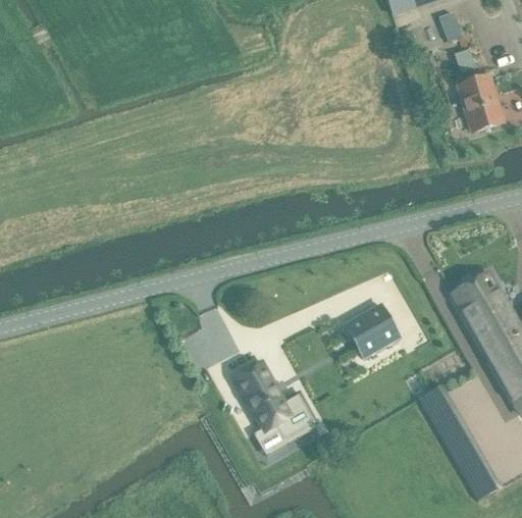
[(388,0),(394,14),(437,0),(388,0)]
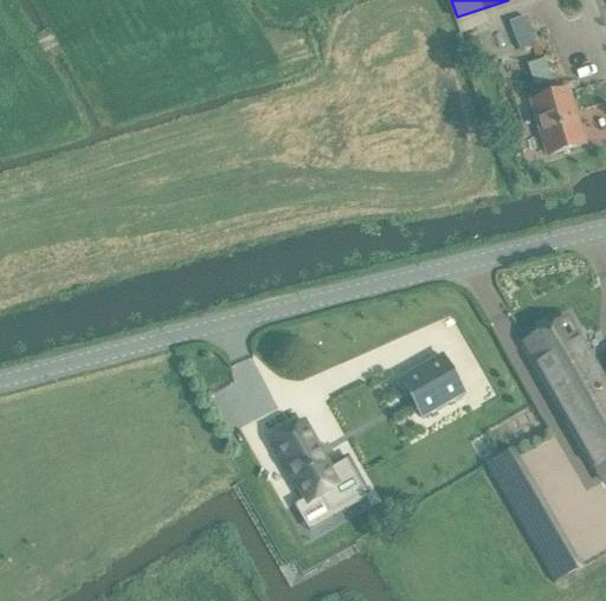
[(522,12),(509,18),(520,46),(534,40),(522,12)]
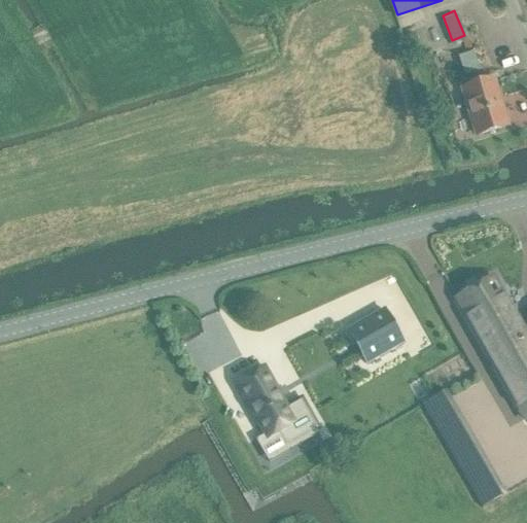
[(410,31),(405,36),(407,42),(414,44),(418,39),(416,32),(410,31)]
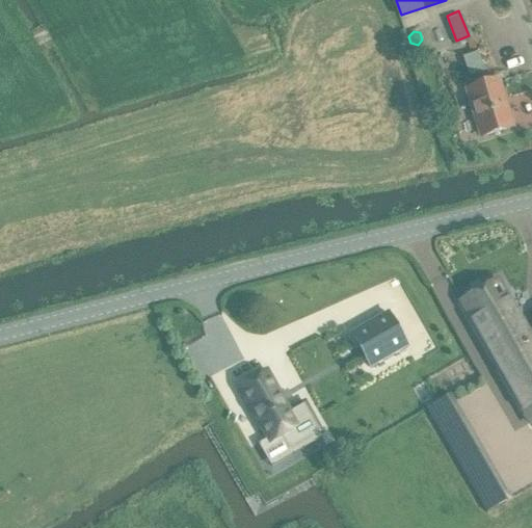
[(478,50),(462,55),(469,73),(484,68),(478,50)]
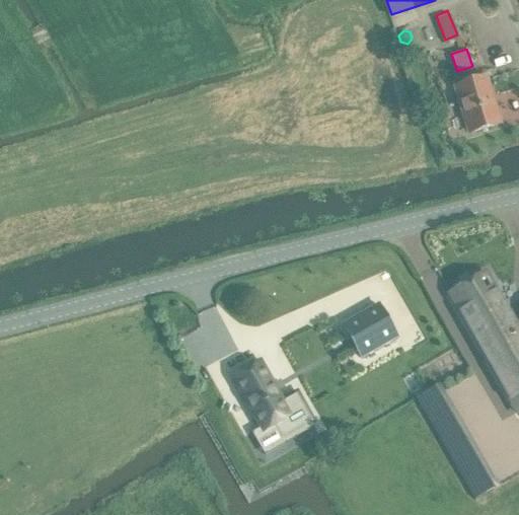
[(459,87),(457,87),(461,103),(464,102),(471,129),(495,122),(501,120),(488,75),(480,77),(458,84),(459,87)]
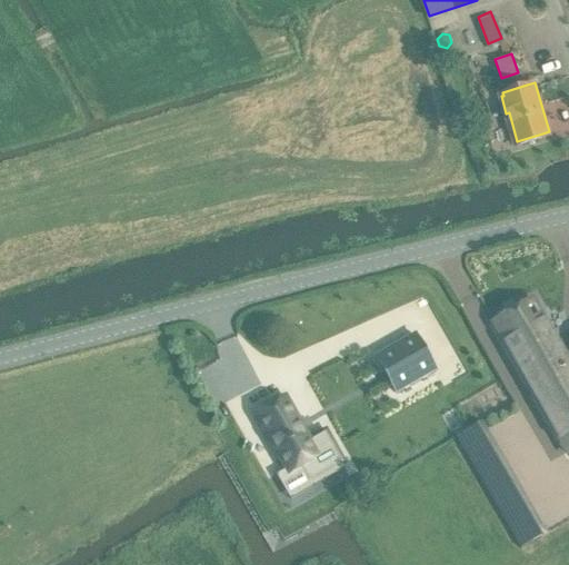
[(568,359),(532,297),(495,319),(568,449),(568,359)]
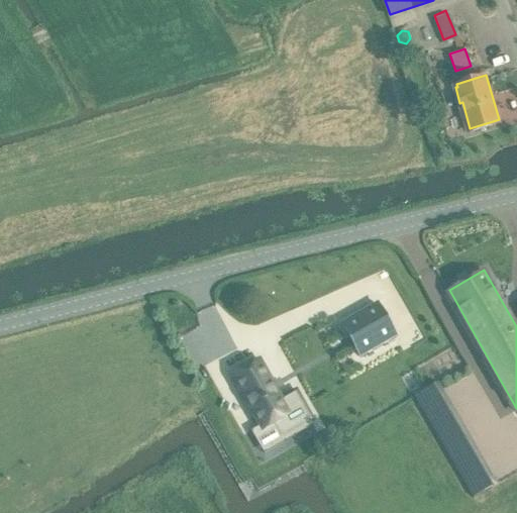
[(377,301),(340,321),(360,355),(396,335),(377,301)]
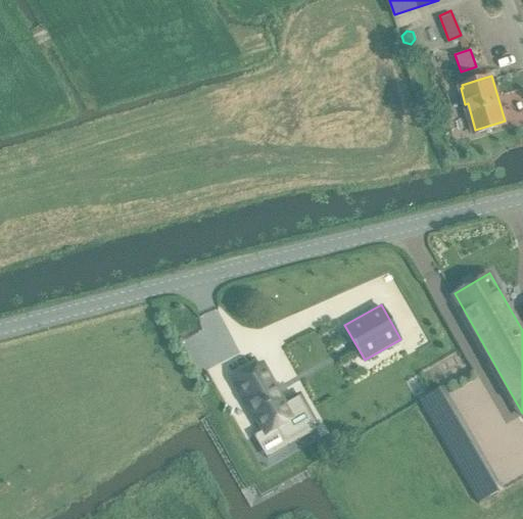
[(263,363),(234,379),(263,428),(265,432),(276,425),(283,439),(314,422),(315,422),(298,393),(284,402),(279,392),(274,382),(263,363)]
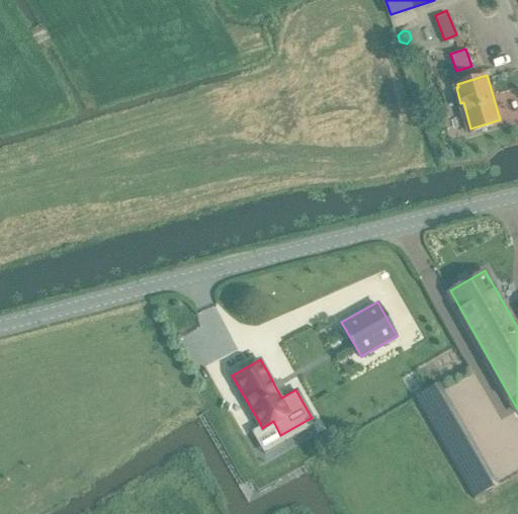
[(494,485),(435,383),(416,395),(473,495),(494,485)]
